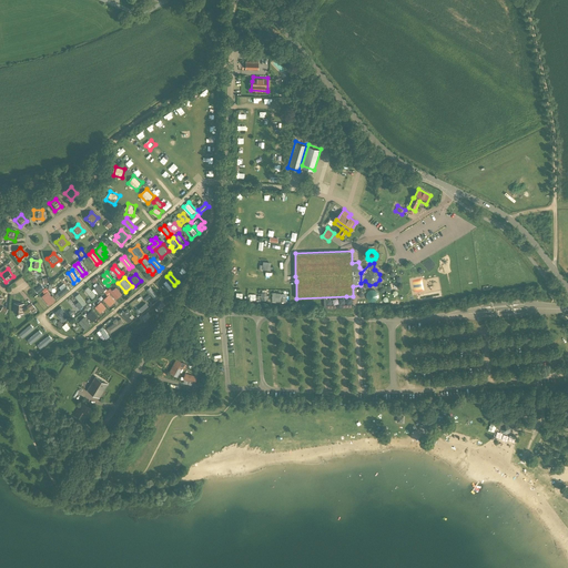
[(170,291),(173,288),(168,280),(164,282),(170,291)]
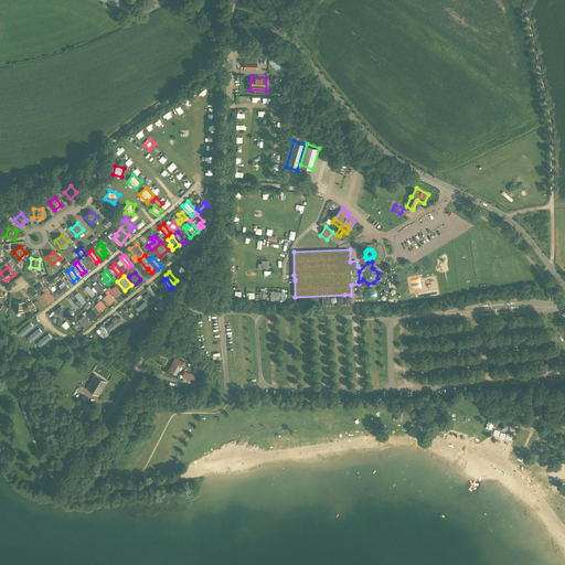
[(35,287),(39,291),(45,286),(41,281),(35,287)]
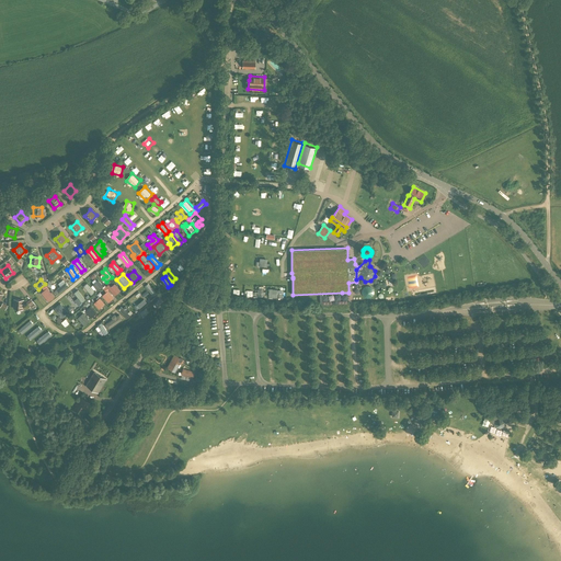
[(55,290),(58,294),(69,285),(64,279),(59,283),(61,285),(55,290)]
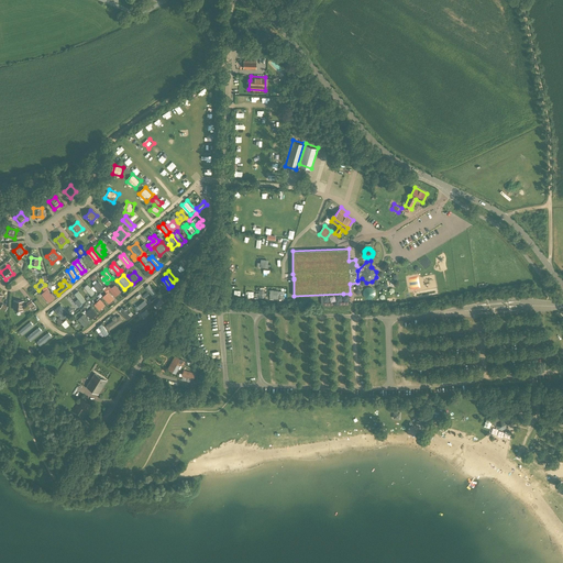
[(99,291),(105,286),(98,280),(94,286),(99,291)]
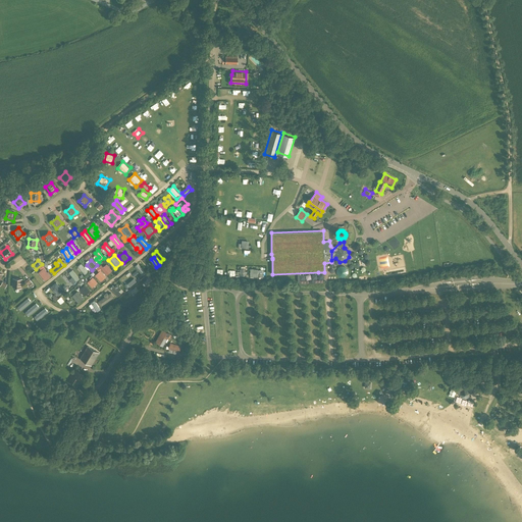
[(85,274),(89,271),(82,263),(79,265),(85,274)]
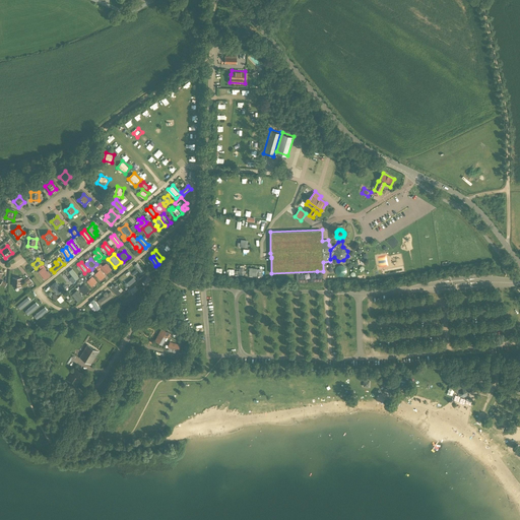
[(96,266),(99,270),(103,267),(107,273),(113,269),(108,262),(103,265),(102,263),(96,266)]
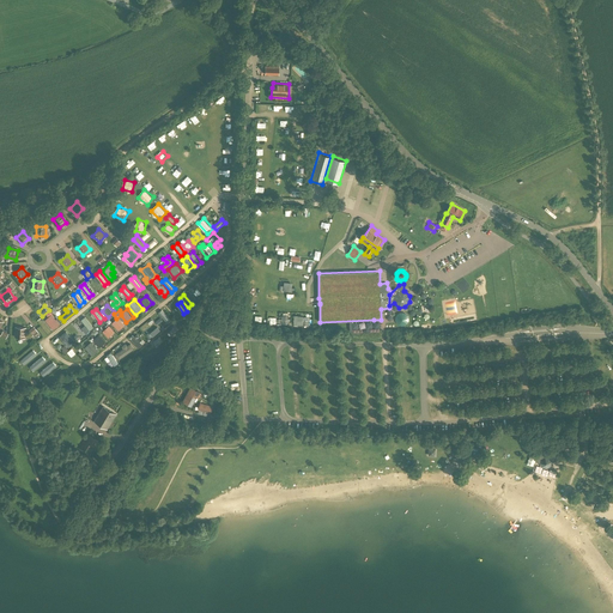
[(163,309),(159,313),(169,323),(173,320),(163,309)]
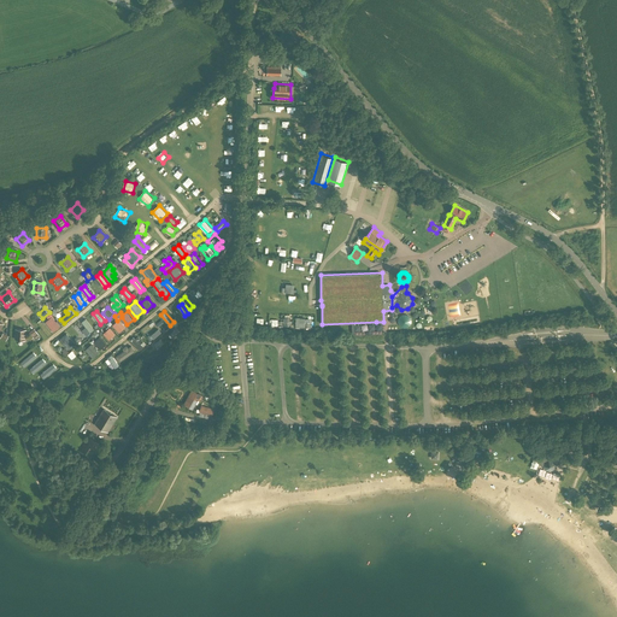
[(54,331),(62,325),(50,312),(47,315),(50,318),(46,322),(54,331)]
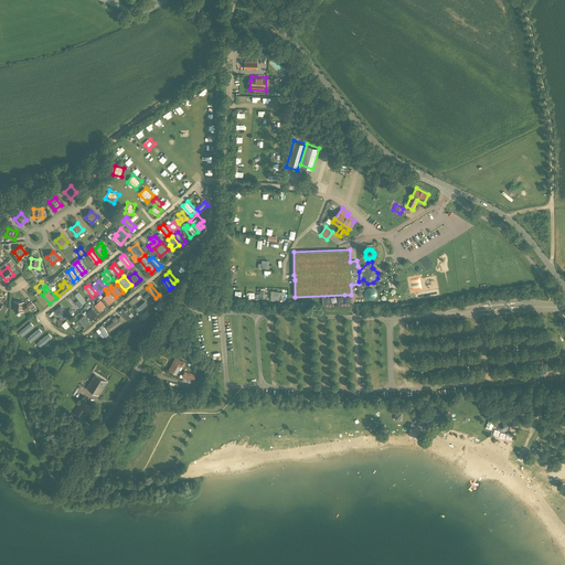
[(376,299),(376,288),(365,288),(366,300),(376,299)]
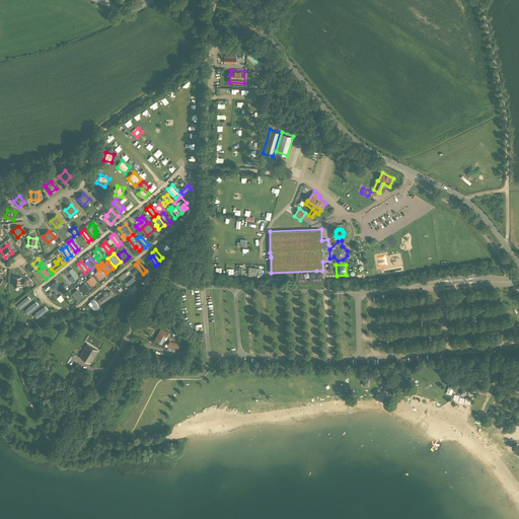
[(249,267),(249,276),(263,276),(263,267),(249,267)]
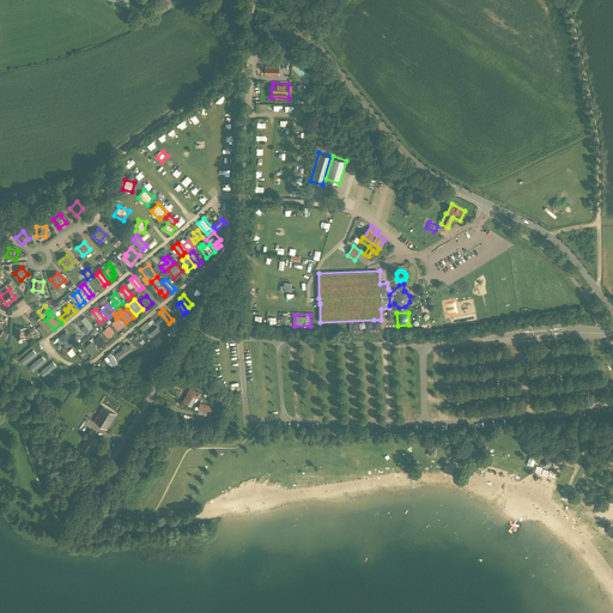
[(79,322),(82,326),(85,322),(91,329),(95,327),(86,316),(79,322)]
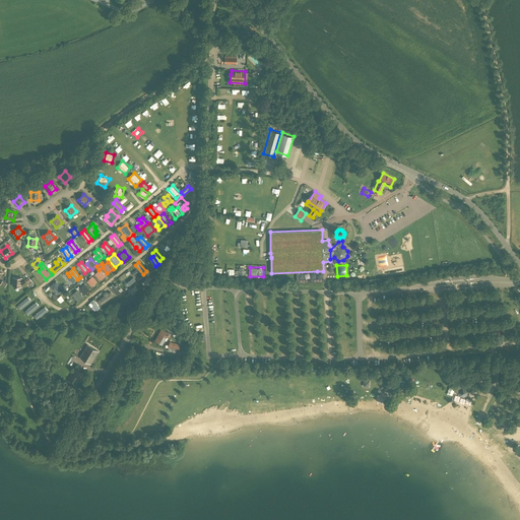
[(102,280),(107,274),(101,268),(95,274),(102,280)]
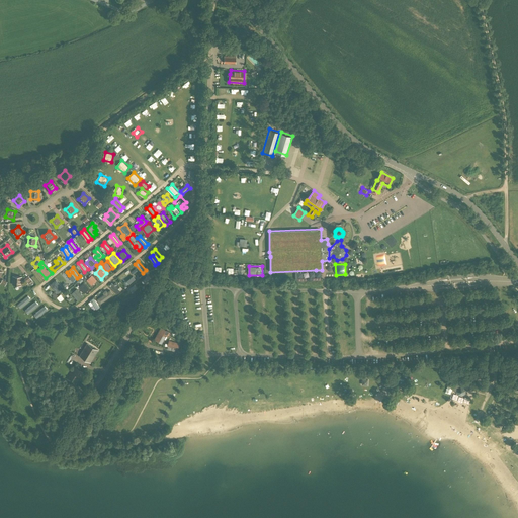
[(92,285),(98,280),(92,274),(87,280),(92,285)]
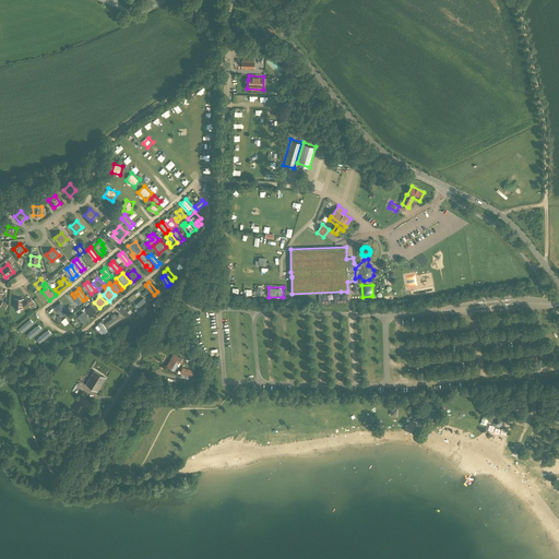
[(140,307),(147,300),(144,297),(138,304),(140,307)]
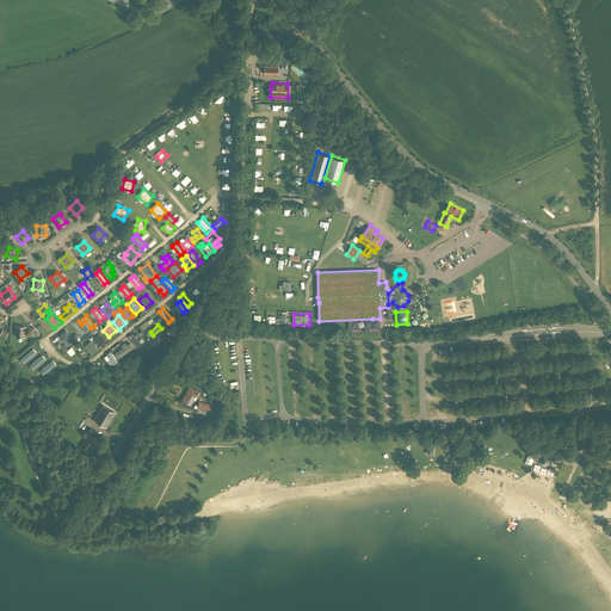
[(25,327),(16,326),(16,335),(25,337),(25,327)]
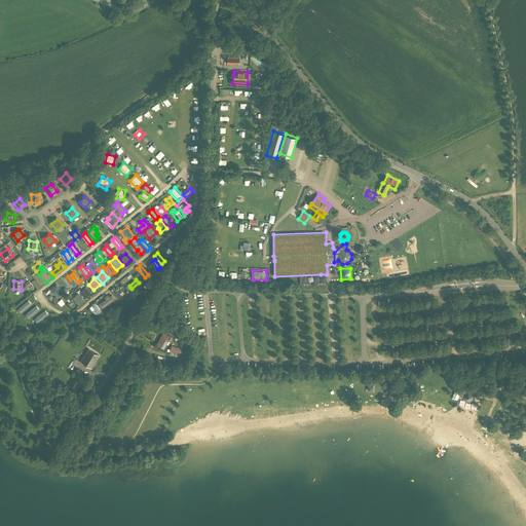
[(60,298),(66,293),(58,284),(51,289),(60,298)]
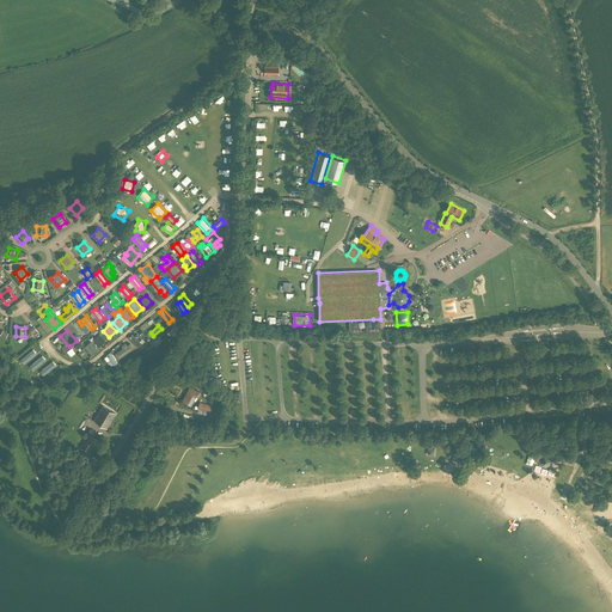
[(135,336),(134,334),(130,337),(140,347),(144,343),(141,341),(144,337),(138,332),(135,336)]
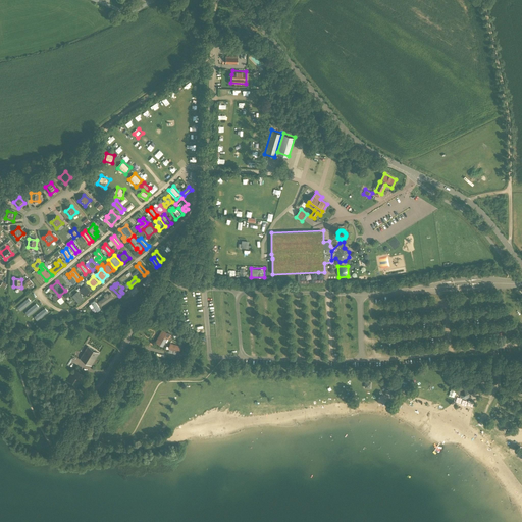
[(80,290),(86,296),(91,291),(85,284),(80,290)]
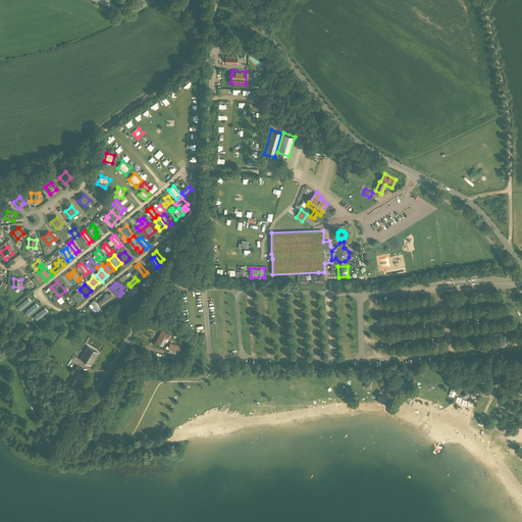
[(80,303),(85,298),(77,291),(72,296),(80,303)]
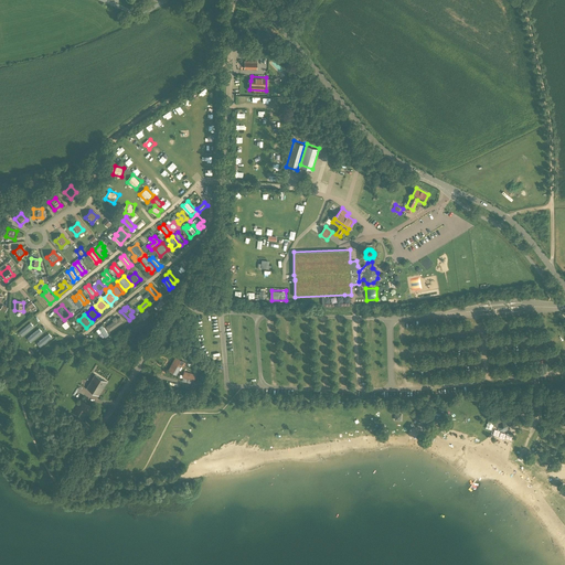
[(117,316),(113,318),(115,321),(107,326),(109,330),(125,321),(121,316),(118,318),(117,316)]
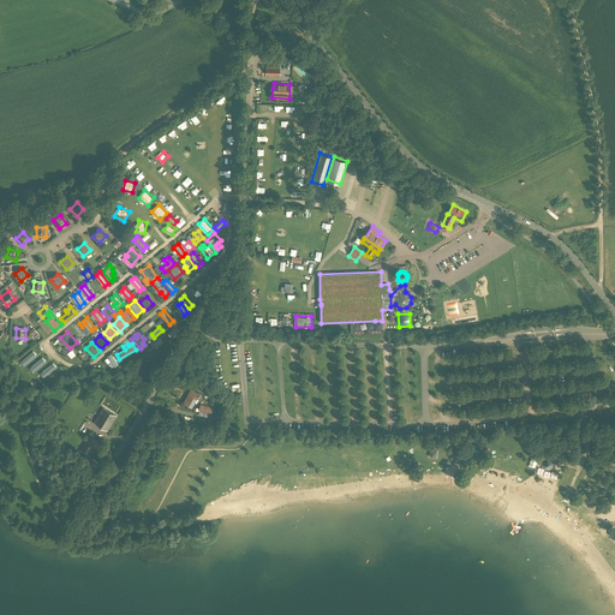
[(21,362),(25,366),(37,354),(34,350),(21,362)]
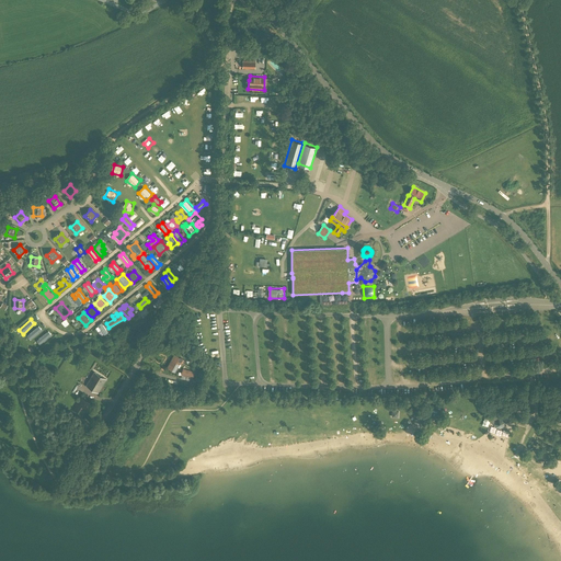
[(105,334),(110,331),(102,322),(99,325),(105,334)]
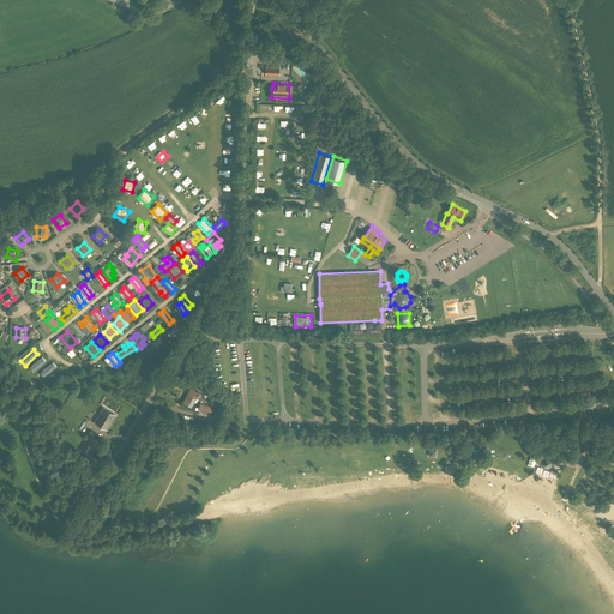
[(44,356),(30,366),(32,372),(47,361),(44,356)]
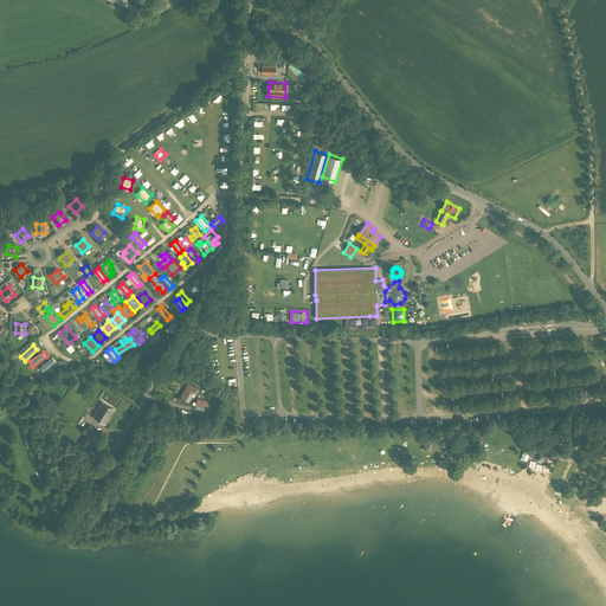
[(43,372),(57,361),(53,356),(39,368),(43,372)]
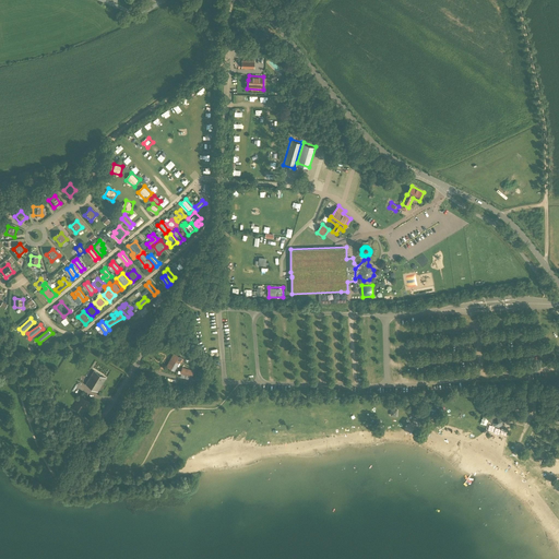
[(175,353),(167,366),(174,370),(179,361),(180,363),(183,358),(175,353)]
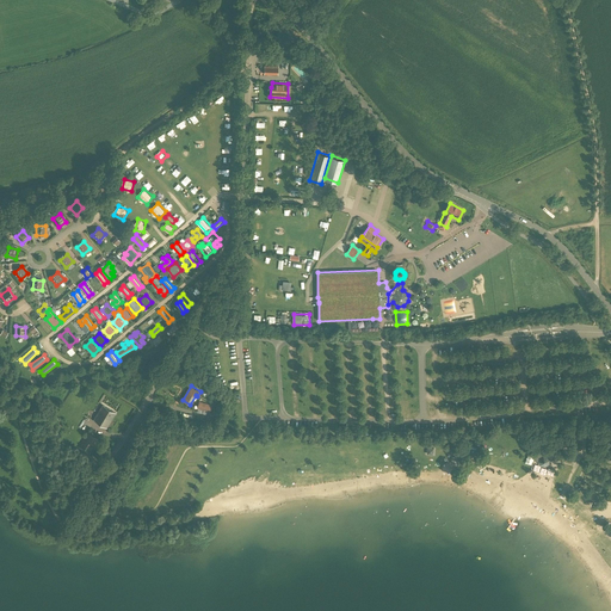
[(199,401),(197,408),(205,411),(209,412),(211,405),(199,401)]
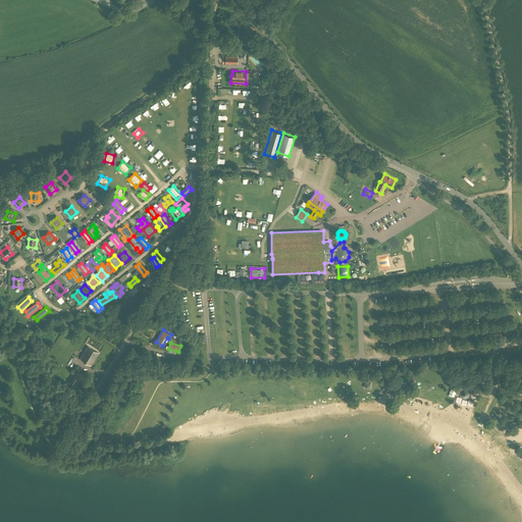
[(99,353),(88,346),(80,358),(92,366),(99,353)]
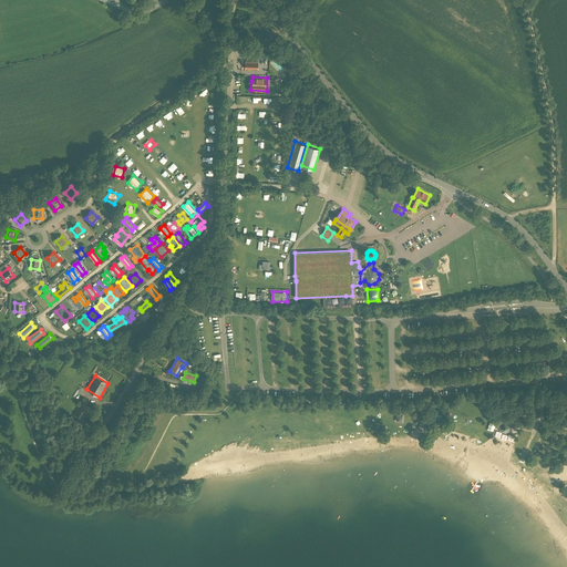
[(81,401),(73,415),(82,421),(91,408),(81,401)]
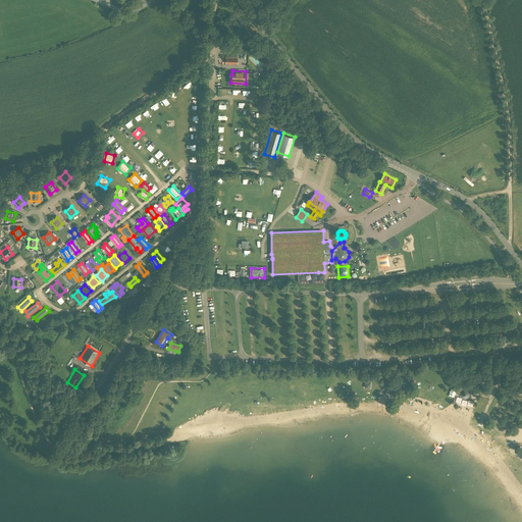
[(462,398),(465,399),(468,397),(469,394),(473,390),(477,393),(478,387),(471,385),(471,386),(463,384),(458,388),(457,387),(456,393),(460,394),(462,398)]
